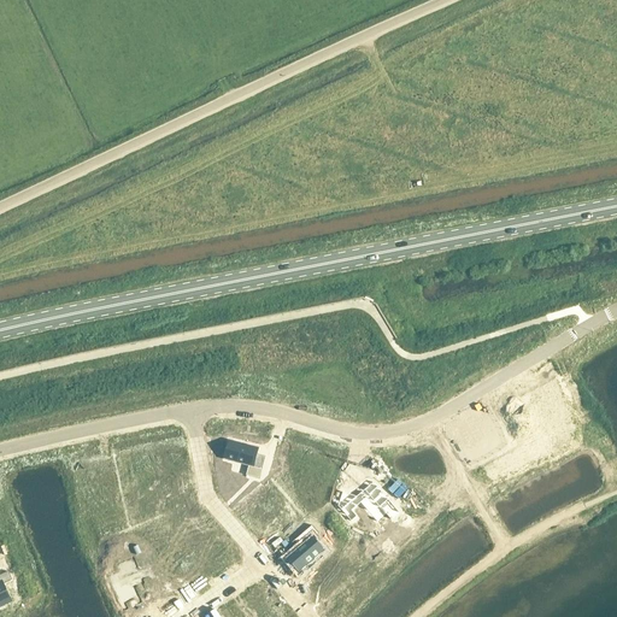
[(229,441),(224,459),(248,465),(246,476),(259,480),(262,469),(253,466),(258,448),(229,441)]
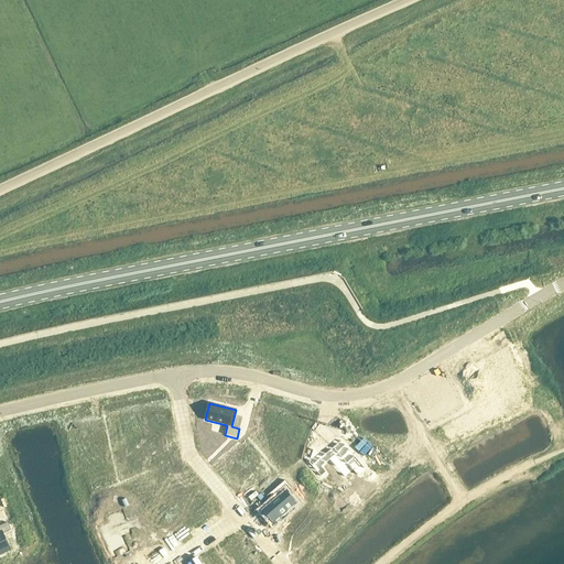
[(313,449),(307,463),(321,478),(334,466),(344,478),(353,470),(357,476),(366,469),(340,441),(325,454),(313,449)]
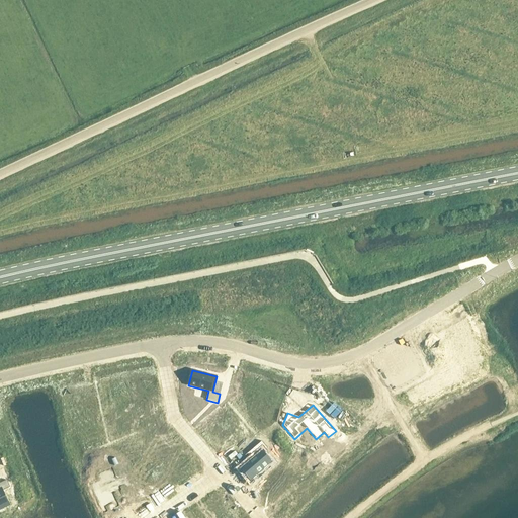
[(146,433),(139,437),(142,441),(144,440),(146,445),(145,446),(146,446),(152,442),(146,433)]
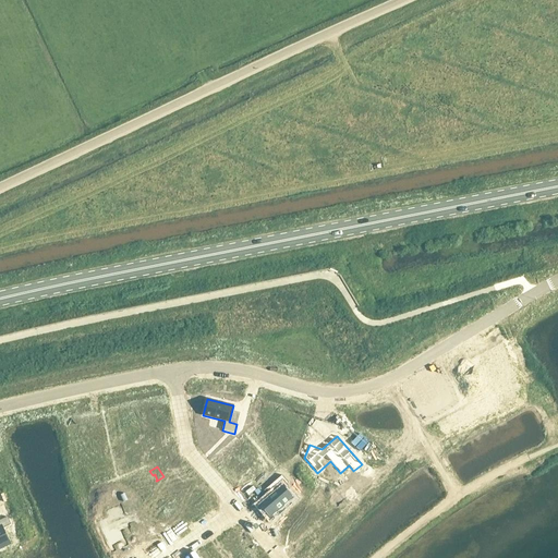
[(147,468),(140,471),(143,478),(150,475),(147,468)]
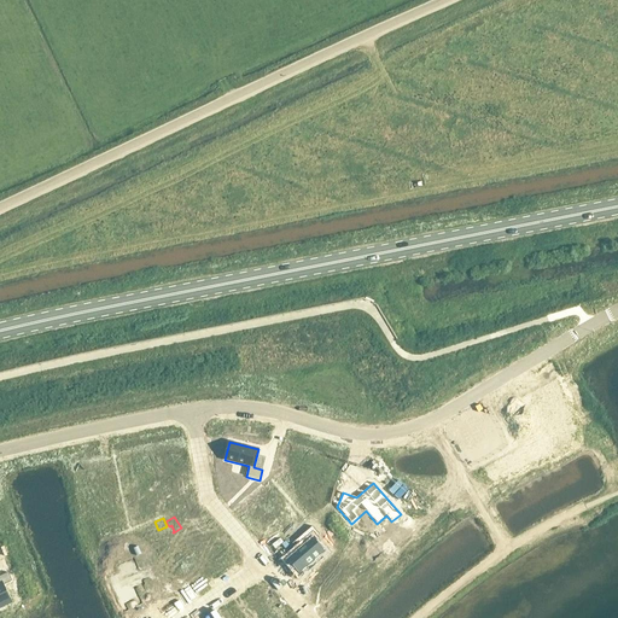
[(186,535),(181,538),(190,551),(194,547),(203,559),(219,548),(198,518),(182,530),(186,535)]
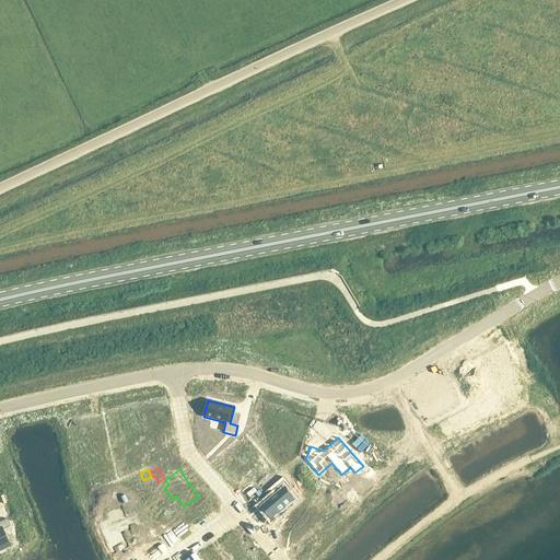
[(273,498),(260,508),(271,520),(293,500),(284,490),(290,486),(283,477),(267,491),(273,498)]
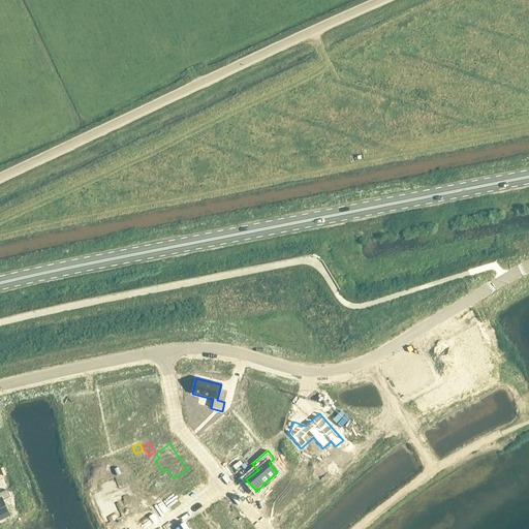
[(141,476),(125,483),(135,508),(148,503),(144,493),(155,488),(147,467),(138,470),(141,476)]
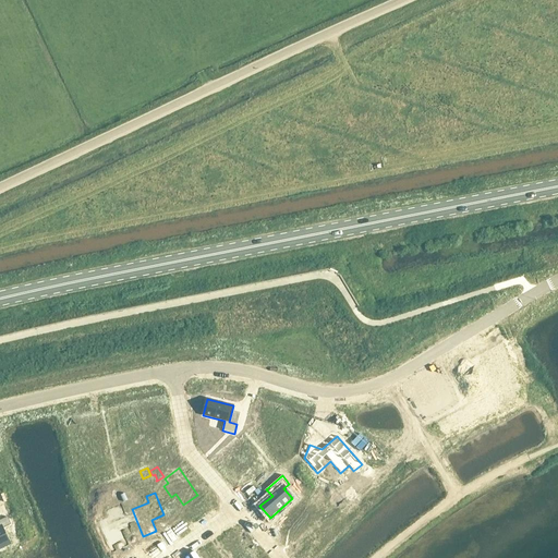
[(9,506),(2,508),(5,517),(12,513),(9,506)]
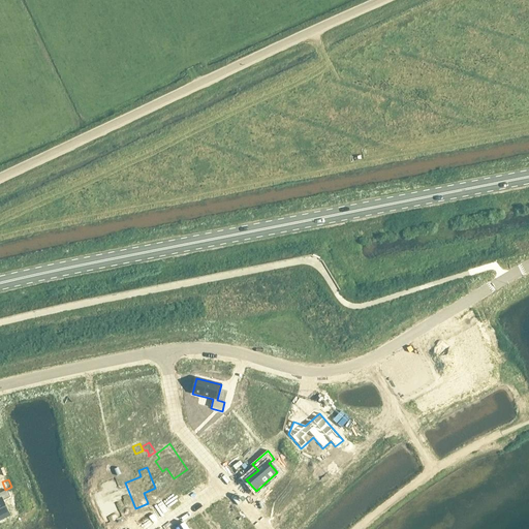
[(104,491),(94,495),(103,516),(117,510),(114,502),(121,499),(113,480),(101,485),(104,491)]
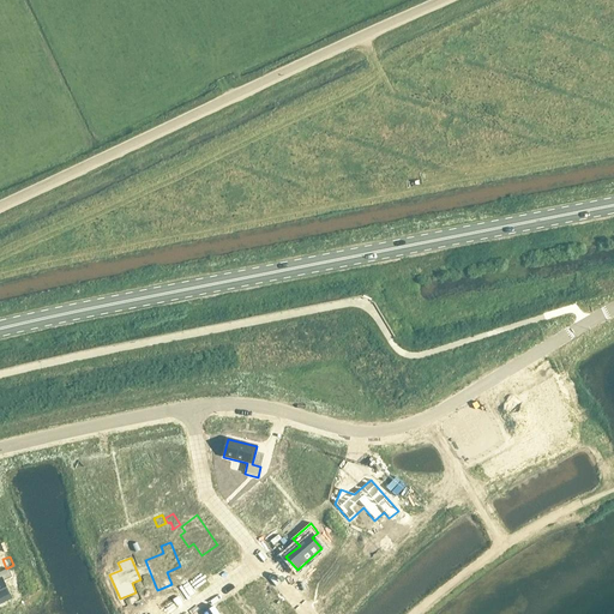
[(0,605),(11,599),(2,582),(10,578),(6,570),(0,572),(0,605)]
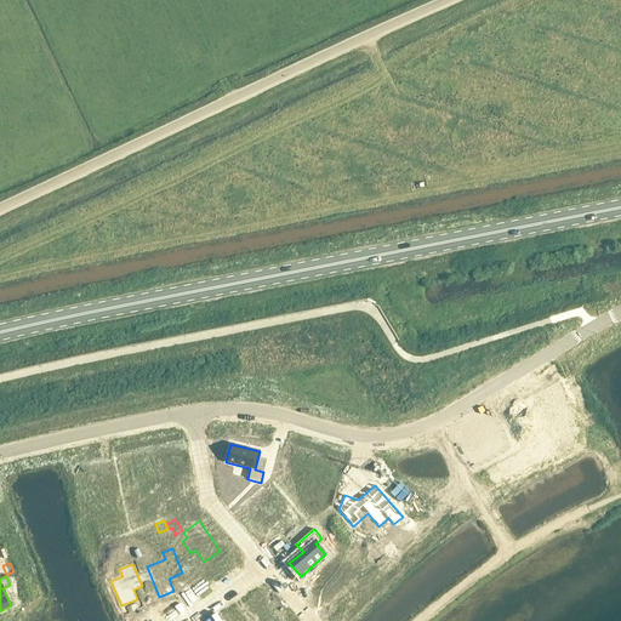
[(275,620),(269,611),(263,615),(256,605),(239,617),(240,620),(275,620)]
